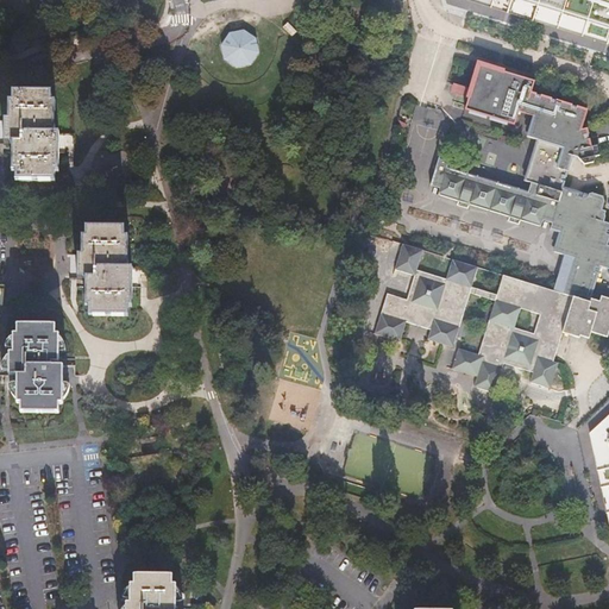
[(608,0),(445,0),(447,5),(608,56),(608,0)]
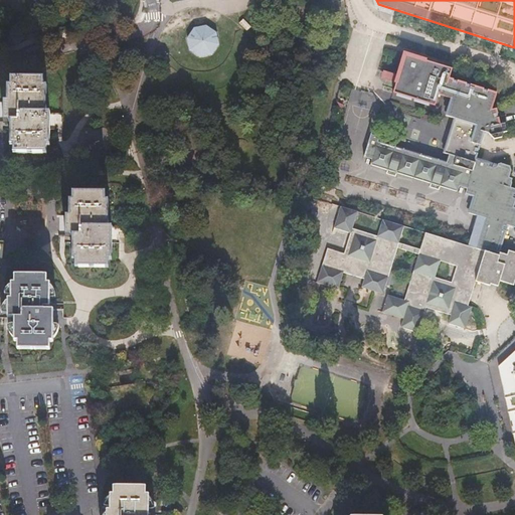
[(214,44),(212,32),(202,25),(191,27),(183,38),(186,50),(196,56),(207,54),(214,44)]
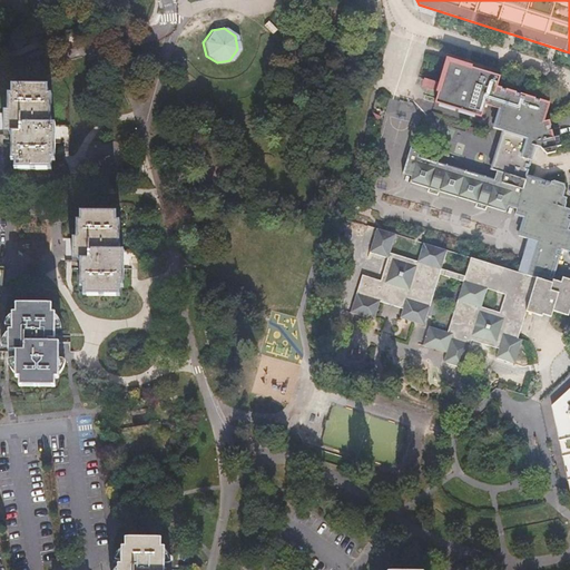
[(492,104),(500,71),(446,55),(440,76),(420,70),(418,76),(439,82),(432,105),(482,119),(485,102),(492,104)]
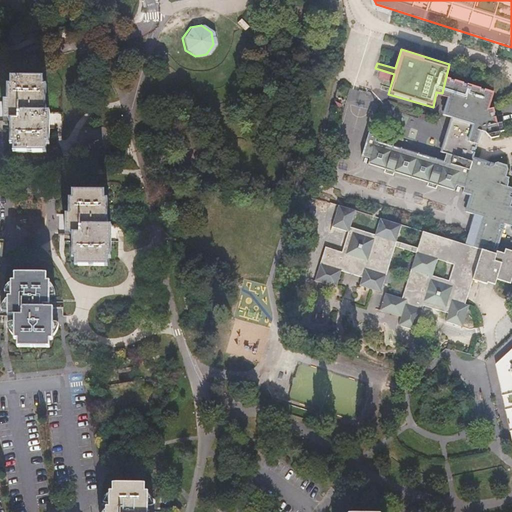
[(398,324),(416,329),(424,304),(448,312),(446,321),(463,326),(470,304),(466,303),(473,279),(487,284),(488,281),(495,284),(497,278),(510,283),(511,277),(511,250),(506,248),(511,227),(511,205),(511,203),(511,186),(508,185),(510,178),(506,176),(509,168),(508,164),(500,161),(497,163),(476,156),(485,130),(489,132),(494,137),(502,136),(503,130),(505,129),(503,121),(497,123),(494,108),(486,107),(493,93),(448,78),(442,93),(450,96),(445,113),(454,115),(443,151),(448,153),(445,161),(378,139),(379,134),(371,131),(364,154),(372,157),(370,163),(455,191),(457,185),(466,187),(464,192),(472,194),(467,211),(476,214),(466,244),(424,230),(418,248),(397,241),(402,224),(381,217),(375,235),(351,227),(357,210),(339,204),(332,226),(350,231),(343,251),(326,246),(316,278),(337,285),(342,269),(362,276),(359,284),(386,293),(381,308),(401,315),(398,324)]
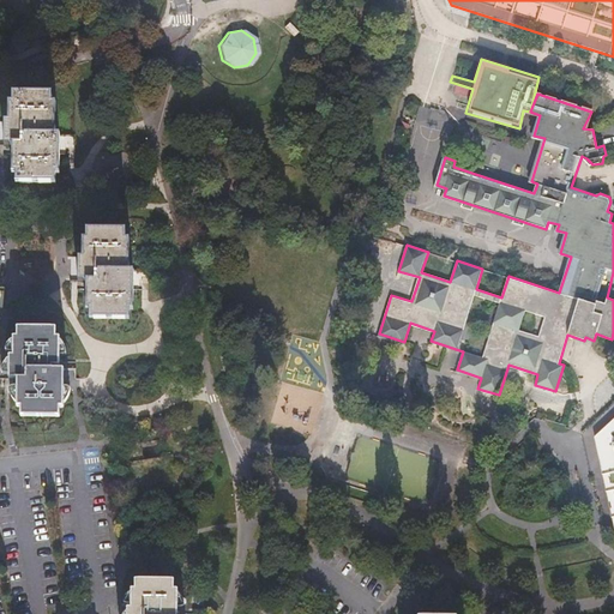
[(0,167),(5,167),(4,182),(60,184),(60,166),(77,166),(77,136),(59,136),(60,96),(6,95),(5,121),(0,120),(0,167)]
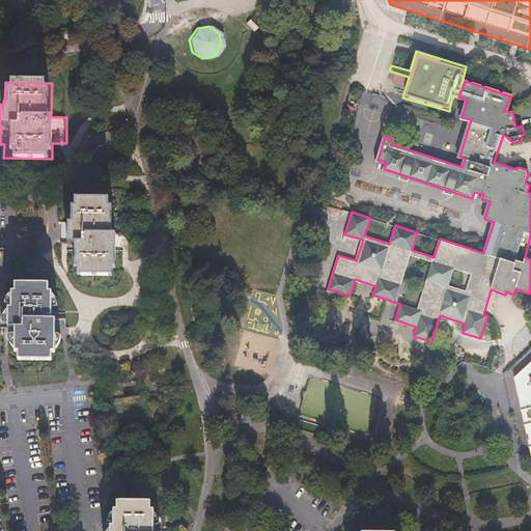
[(67,260),(67,275),(114,276),(115,258),(129,258),(129,234),(115,233),(115,199),(68,197),(67,220),(60,220),(59,260),(67,260)]
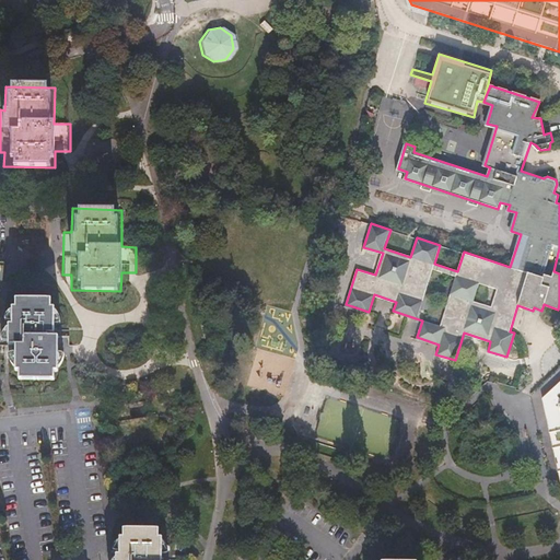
[(56,334),(56,299),(8,299),(7,323),(0,323),(0,363),(8,364),(7,377),(56,380),(56,361),(71,362),(71,335),(56,334)]
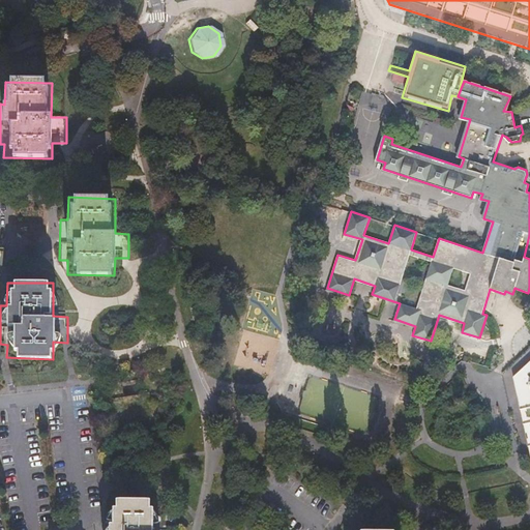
[(529,348),(502,374),(527,469),(529,468),(529,348)]
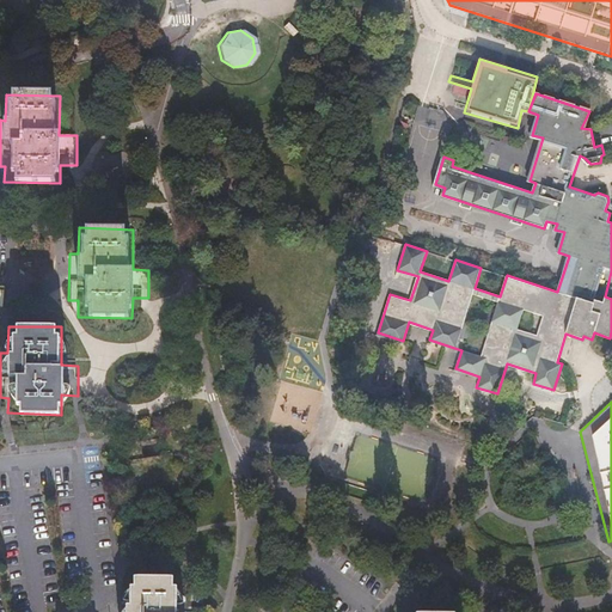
[(185,611),(187,581),(133,581),(133,606),(122,606),(121,611),(185,611)]
